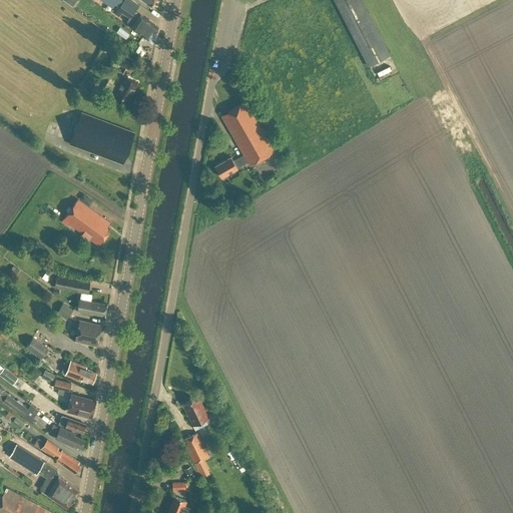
[(131,27),(148,39),(152,32),(153,33),(158,26),(135,10),(139,5),(132,0),(123,0),(114,13),(119,16),(121,12),(129,17),(126,21),(132,25),(131,27)]
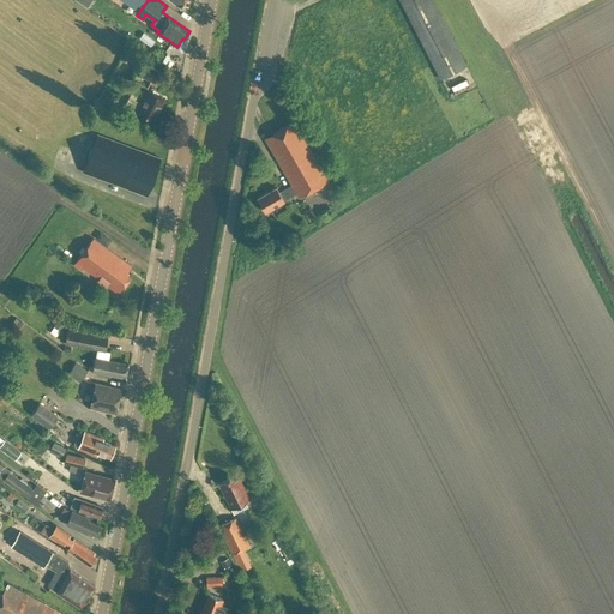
[(432,0),(399,0),(440,78),(465,65),(432,0)]
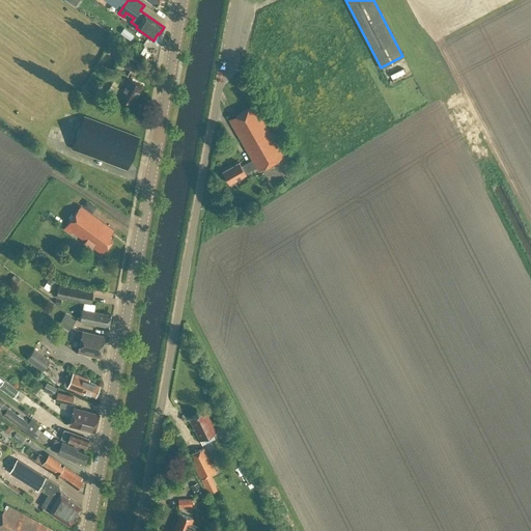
[(134,72),(138,63),(123,56),(119,63),(134,72)]
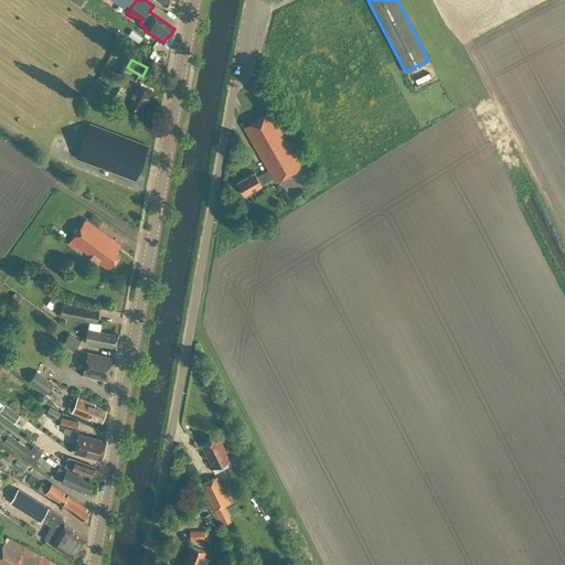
[(151,91),(132,82),(123,100),(140,110),(151,91)]
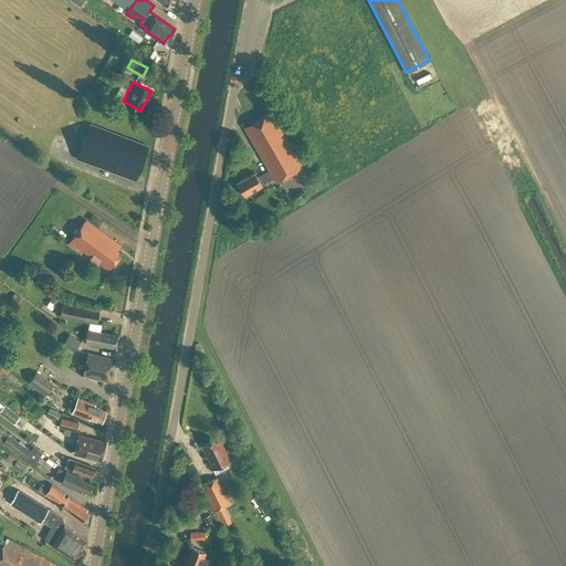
[(275,182),(302,167),(271,112),(243,127),(269,170),(257,177),(254,173),(237,184),(244,196),(262,186),(261,185),(273,178),(275,182)]
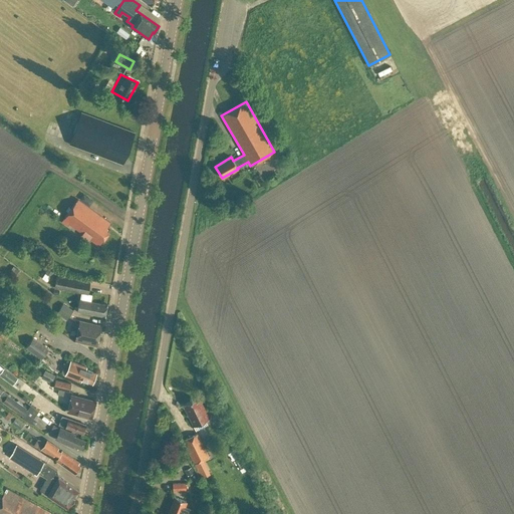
[(122,164),(134,133),(81,112),(69,144),(122,164)]
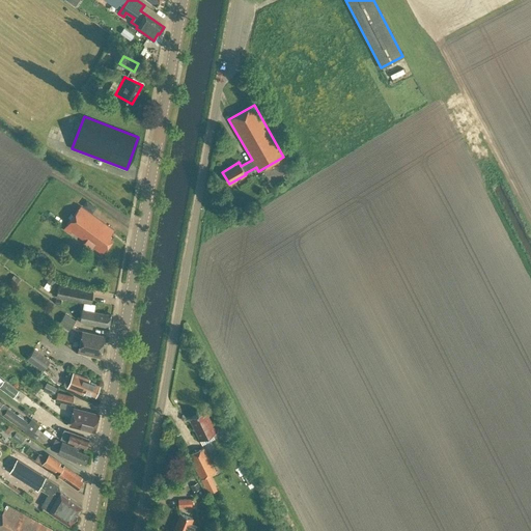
[(110,236),(114,230),(80,205),(63,229),(68,232),(71,230),(85,242),(84,243),(90,247),(92,247),(103,254),(113,240),(110,236)]
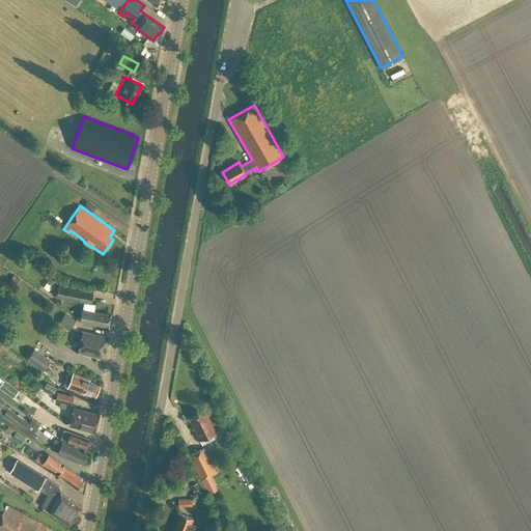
[(58,284),(56,297),(90,304),(93,291),(58,284)]
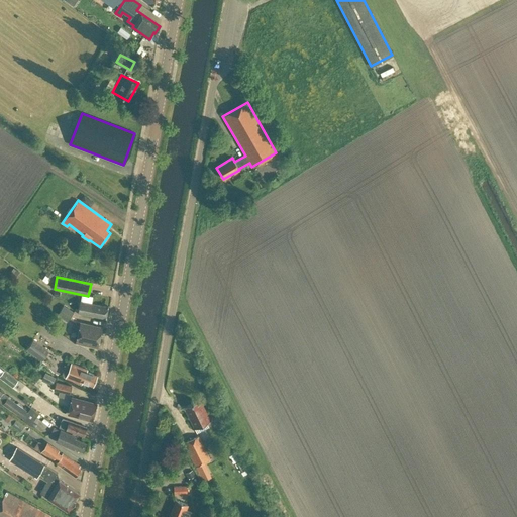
[(106,318),(108,306),(91,303),(92,297),(81,295),(78,313),(106,318)]
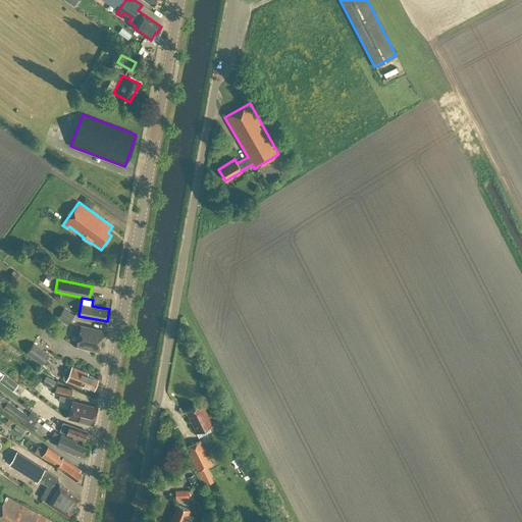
[(67,325),(74,315),(64,308),(57,318),(67,325)]
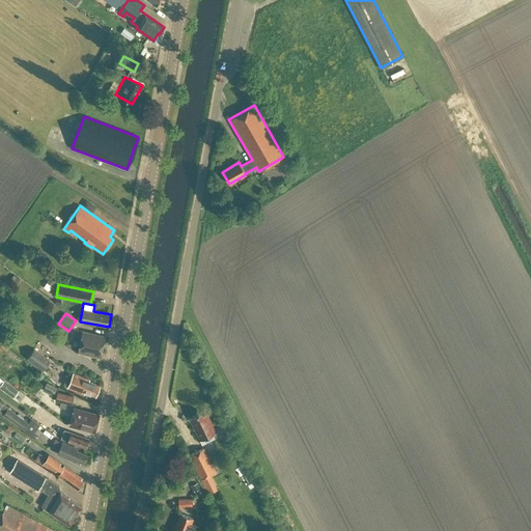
[(78,353),(100,358),(105,336),(82,331),(78,353)]
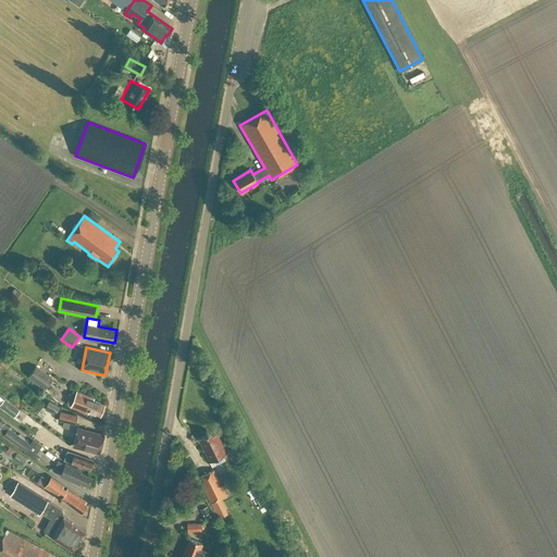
[(53,379),(36,366),(28,376),(46,390),(53,379)]
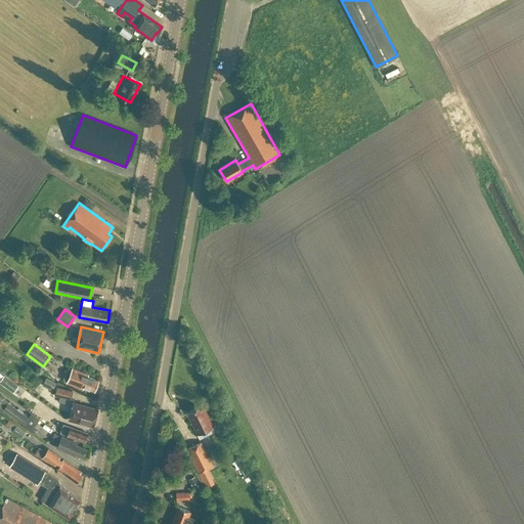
[(84,387),(94,391),(98,381),(88,377),(88,375),(72,368),(67,383),(83,389),(84,387)]
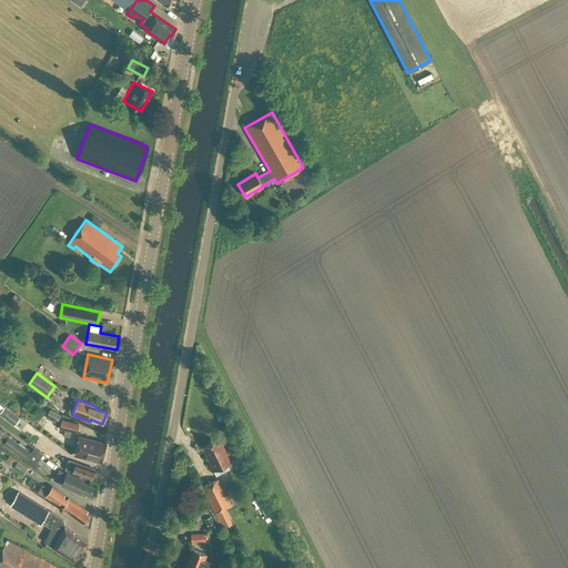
[(61,414),(50,408),(46,417),(57,423),(61,414)]
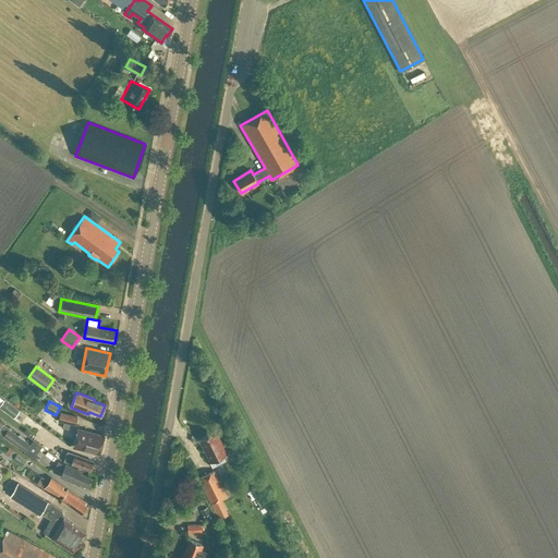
[(58,421),(75,425),(76,416),(60,412),(58,421)]
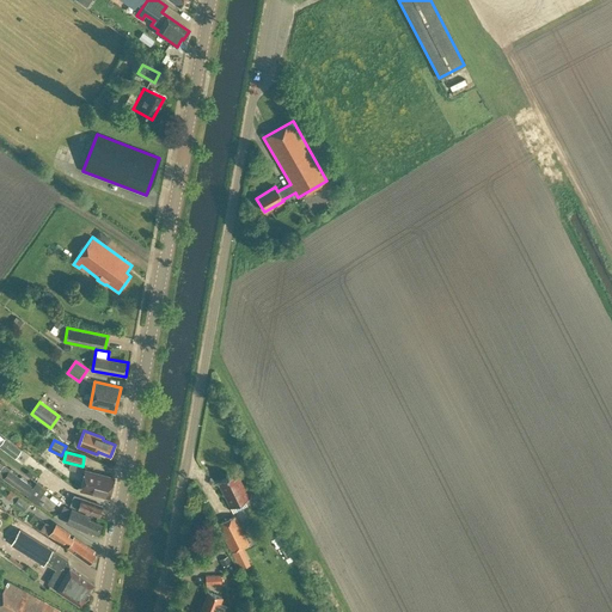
[(29,496),(35,488),(10,470),(4,478),(29,496)]
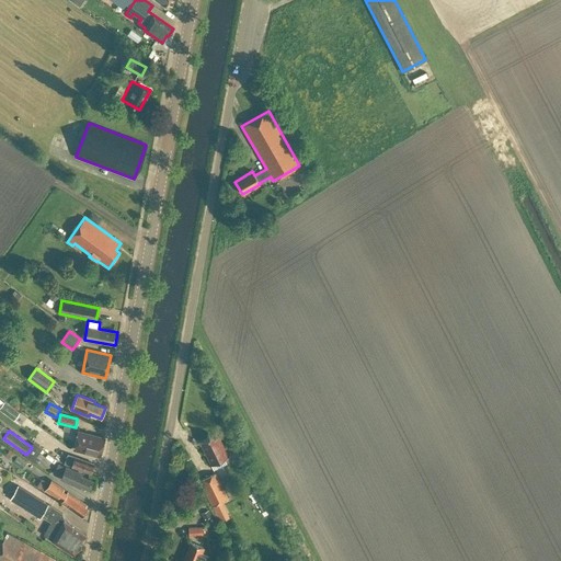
[(73,449),(101,457),(105,438),(78,431),(73,449)]
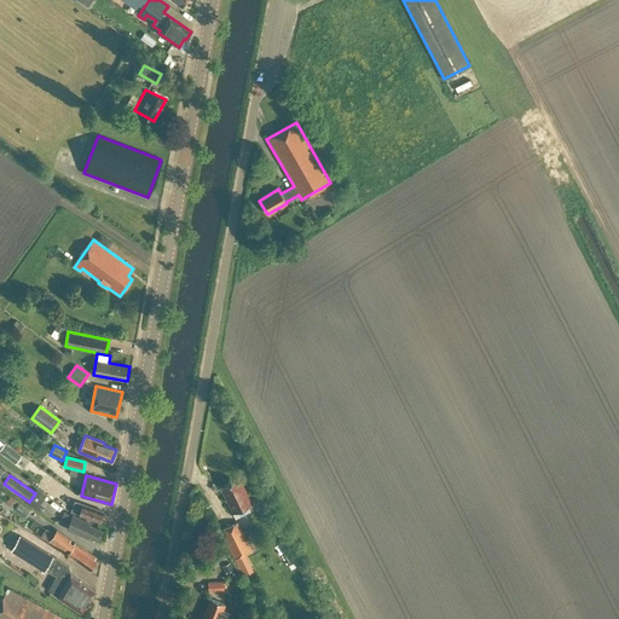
[(236,484),(235,480),(220,487),(233,513),(253,504),(241,481),(236,484)]
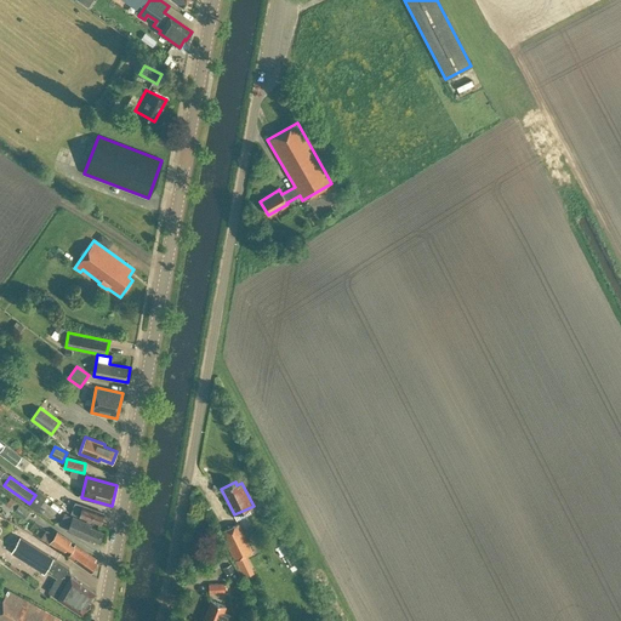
[(51,484),(46,495),(66,503),(70,493),(51,484)]
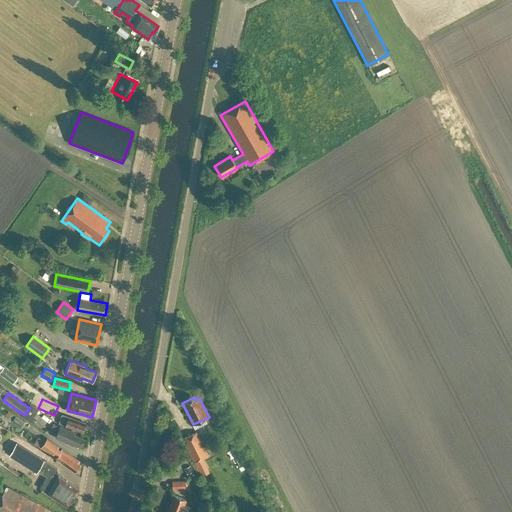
[(85,425),(85,423),(75,420),(76,418),(69,415),(68,418),(58,415),(56,422),(82,432),(83,430),(84,430),(85,426),(85,425)]
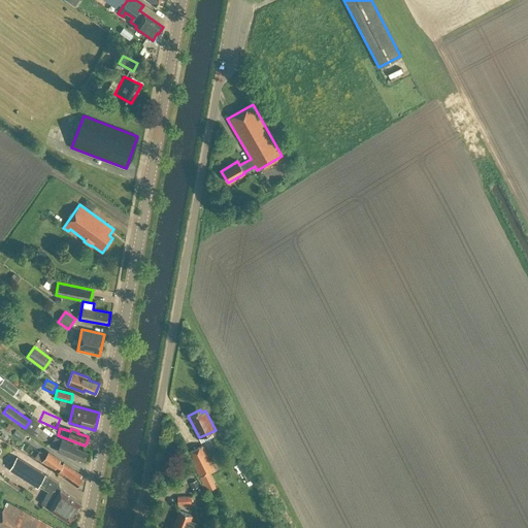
[(12,435),(21,441),(26,435),(18,429),(12,435)]
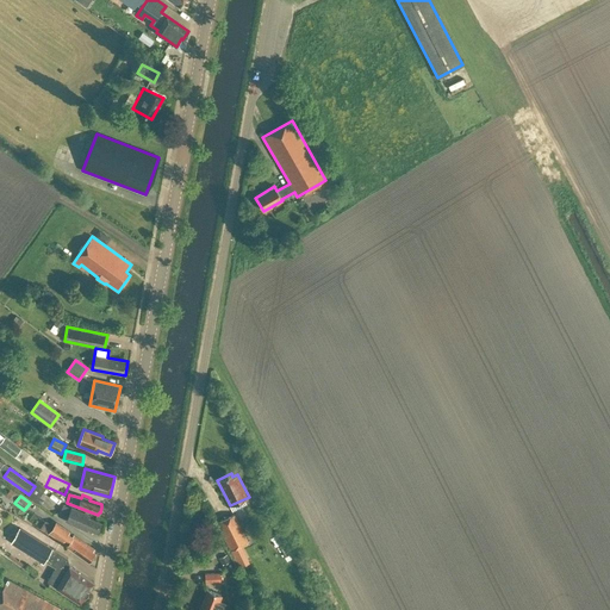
[(75,526),(83,529),(85,527),(97,533),(100,522),(89,517),(89,515),(72,508),(67,518),(76,523),(75,526)]
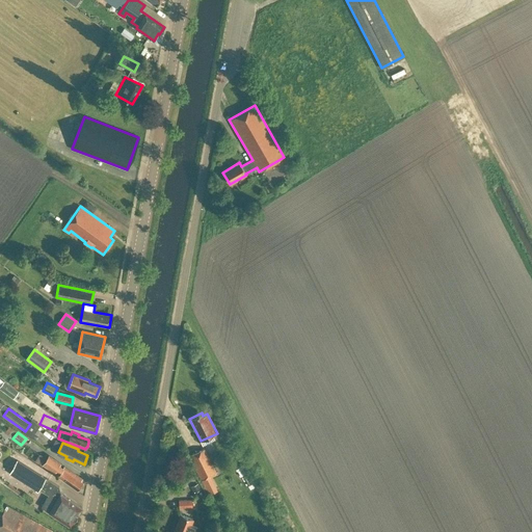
[(201,480),(216,473),(205,450),(189,456),(201,480)]
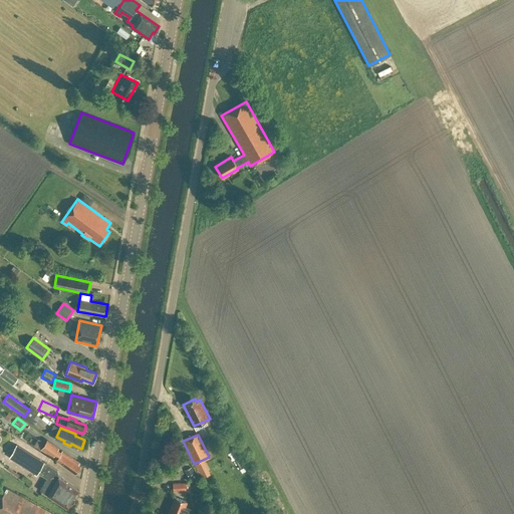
[(77,465),(79,463),(64,452),(62,454),(57,450),(59,448),(53,444),(52,446),(47,443),(42,450),(52,457),(55,454),(58,457),(56,461),(75,474),(80,466),(77,465)]
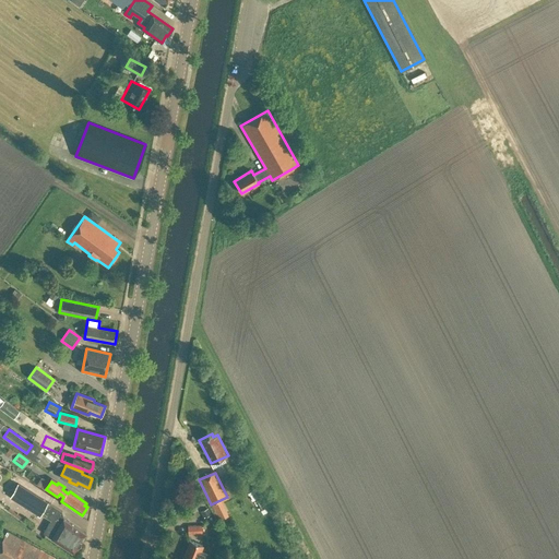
[(62,511),(48,502),(19,484),(10,498),(40,516),(42,514),(50,520),(44,533),(74,554),(86,533),(63,518),(62,511)]
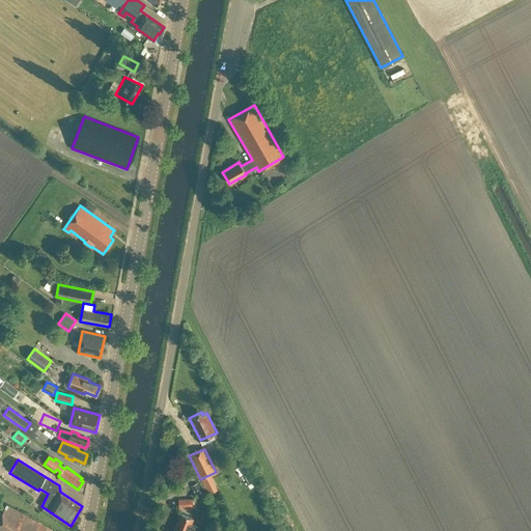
[(54,530),(6,504),(1,513),(0,513),(0,530),(54,530)]
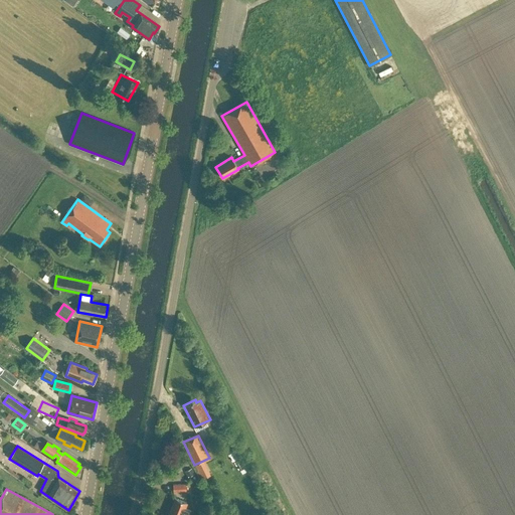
[(187,514),(189,514),(192,510),(187,508),(188,504),(175,498),(167,514),(186,514),(187,514)]
